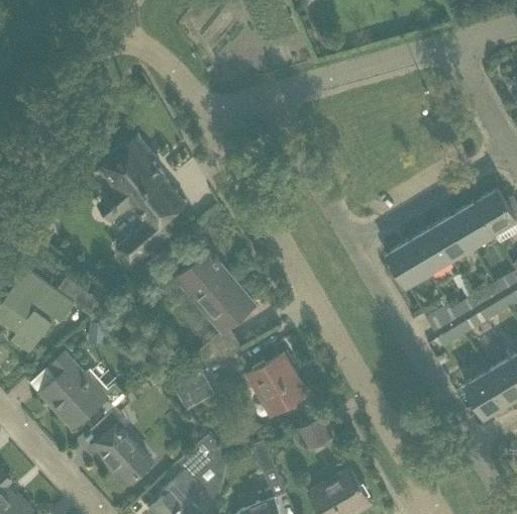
[(165,176),(151,161),(156,158),(137,137),(126,146),(123,142),(106,158),(109,161),(98,171),(114,190),(108,196),(113,202),(112,203),(115,206),(116,205),(122,212),(132,203),(147,221),(116,249),(122,257),(120,259),(129,270),(171,234),(162,224),(186,203),(164,177),(165,176)]
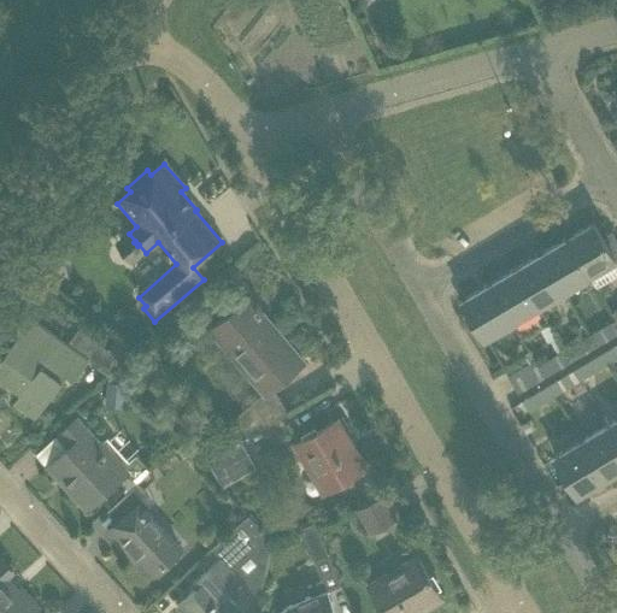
[(594,224),(566,240),(589,277),(616,261),(594,224)]
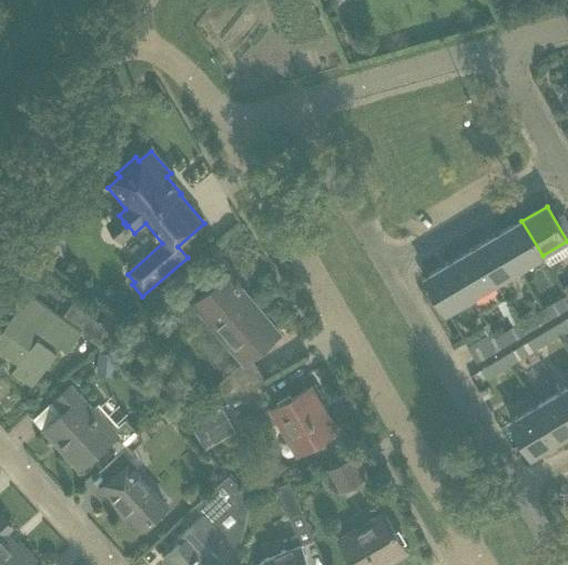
[(518,270),(543,255),(521,221),(498,235),(518,270)]
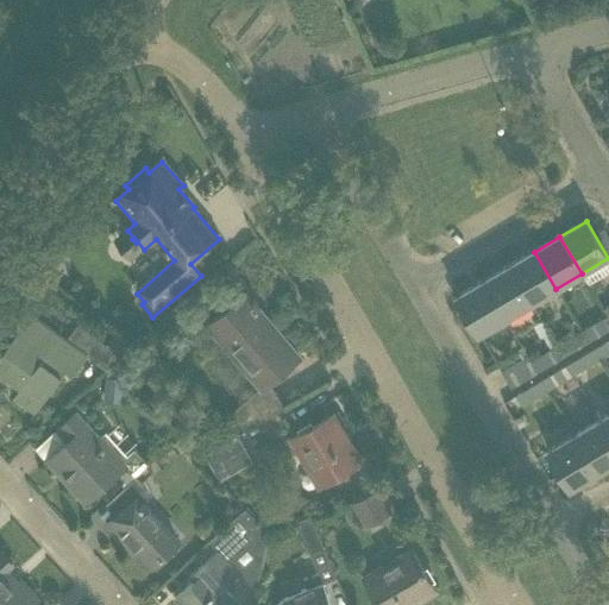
[(531,304),(556,289),(534,252),(508,266),(531,304)]
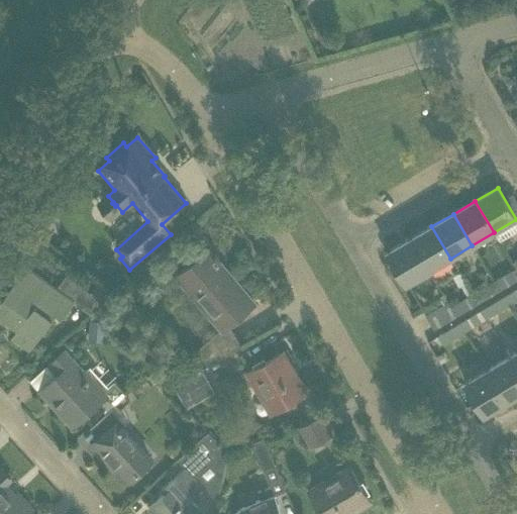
[(431,226),(410,239),(428,271),(450,259),(431,226)]
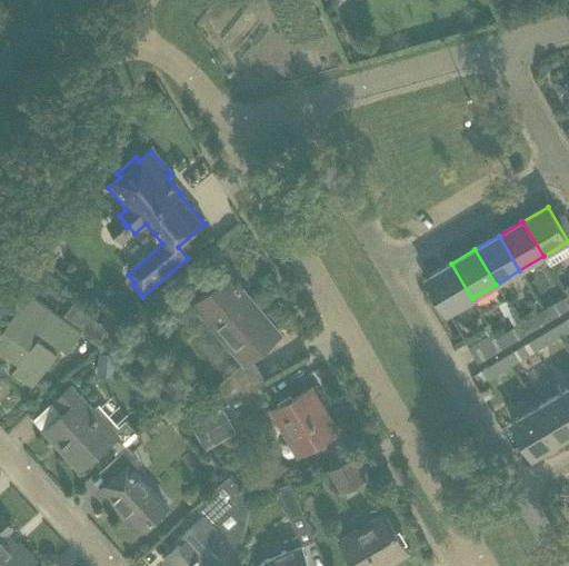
[(447,314),(471,298),(451,264),(426,278),(447,314)]
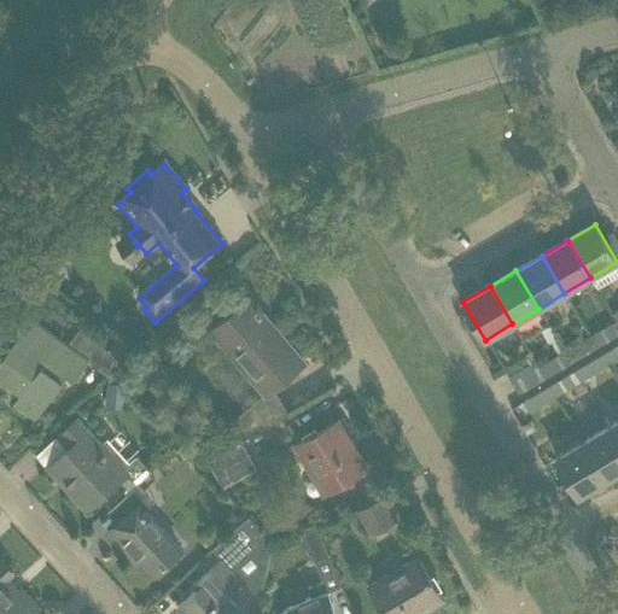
[(267,395),(303,364),(289,348),(287,349),(275,335),(278,334),(261,315),(263,313),(257,307),(256,309),(249,300),(214,332),(267,395)]
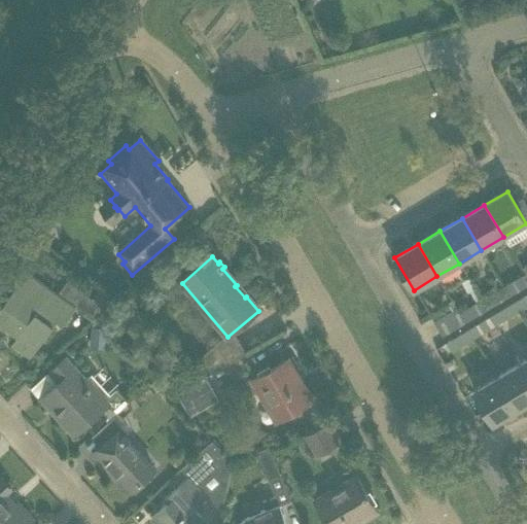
[(62,327),(75,309),(74,308),(23,271),(9,289),(10,290),(10,289),(14,291),(0,310),(0,325),(18,339),(12,346),(30,359),(56,323),(62,327)]
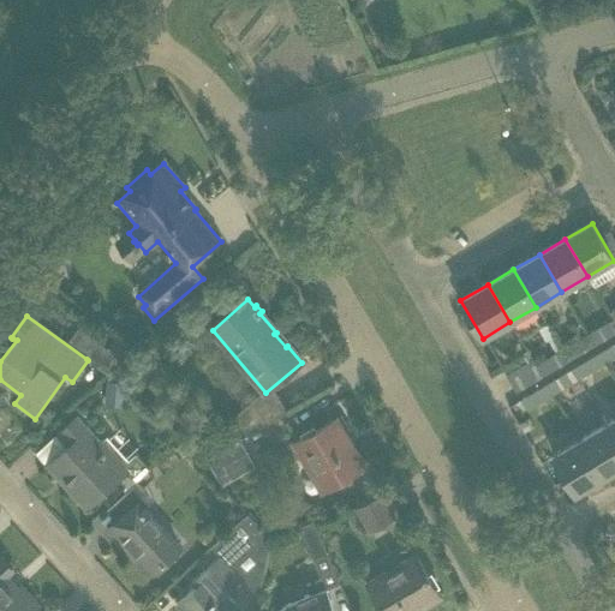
[(595,347),(614,334),(614,323),(614,321),(587,336),(595,347)]
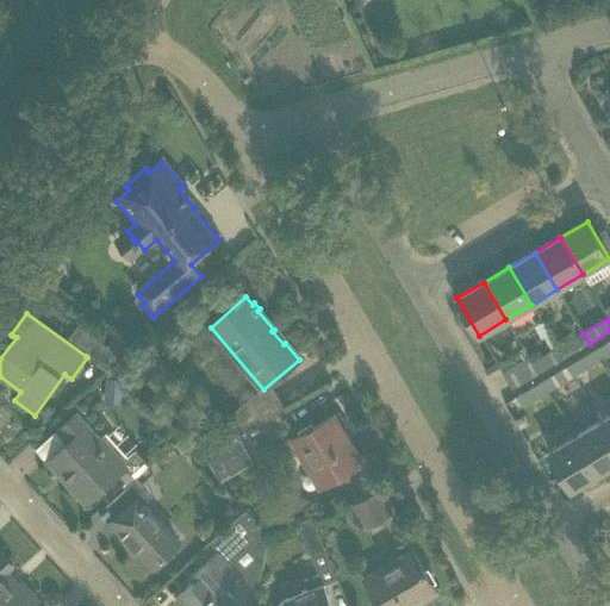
[(583,333),(558,349),(564,358),(590,344),(583,333)]
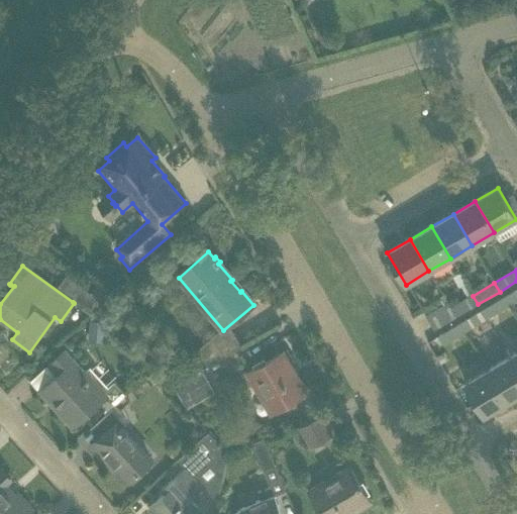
[(101,301),(107,291),(98,285),(91,294),(101,301)]
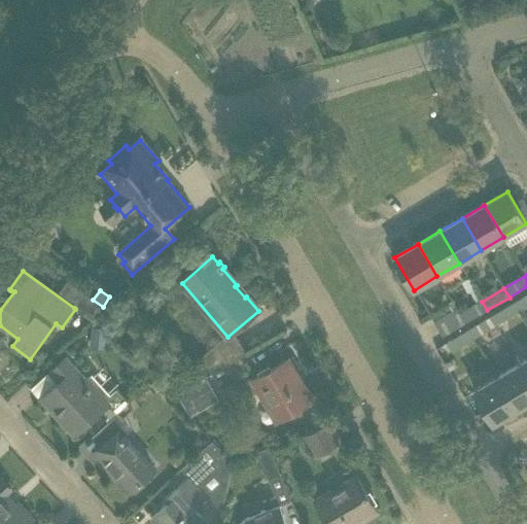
[(103,308),(83,294),(74,308),(75,309),(94,321),(103,308)]
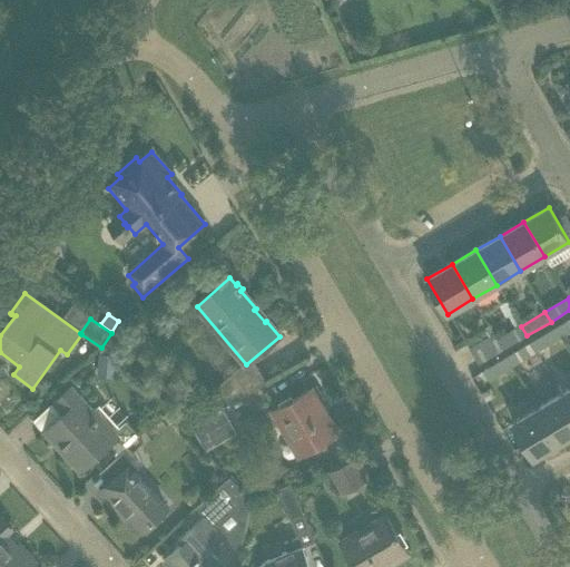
[(561,340),(569,334),(569,320),(556,329),(561,340)]
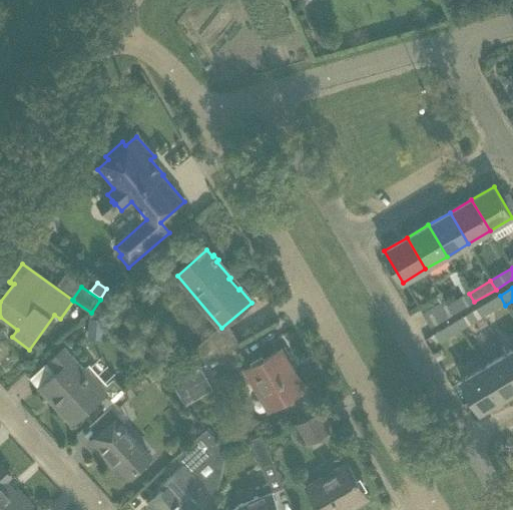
[(469,294),(448,307),(453,315),(474,302),(469,294)]
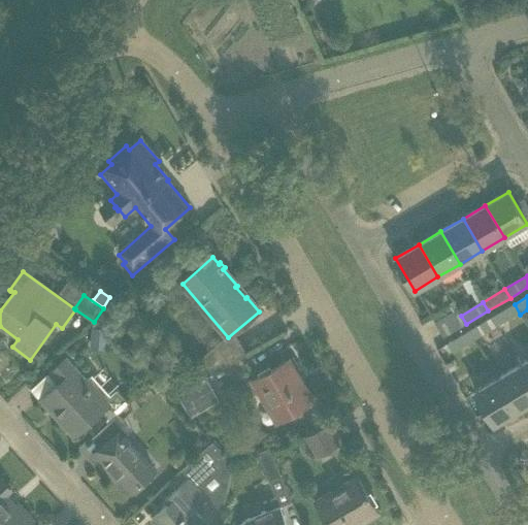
[(497,327),(520,315),(515,304),(492,318),(497,327)]
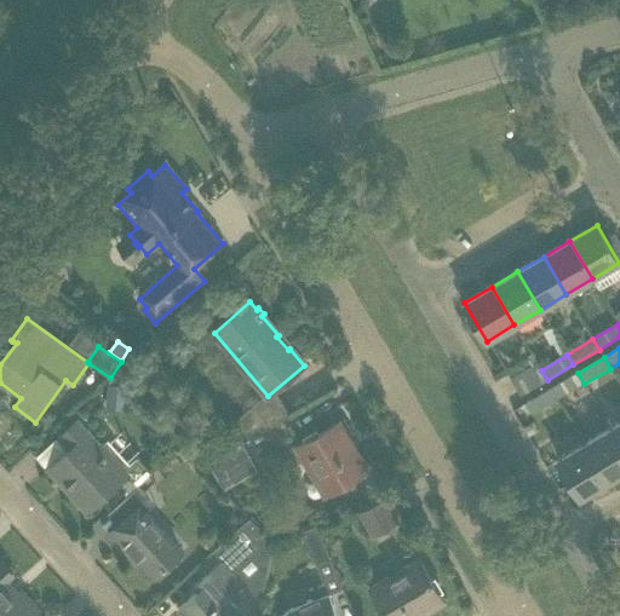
[(510,380),(520,396),(547,380),(541,370),(537,364),(510,380)]
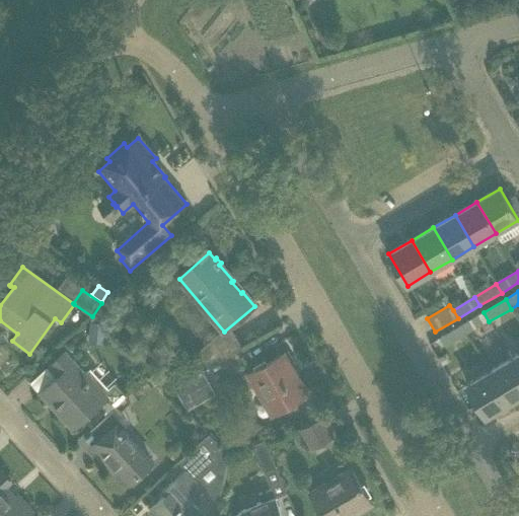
[(467,334),(489,321),(484,312),(462,325),(467,334)]
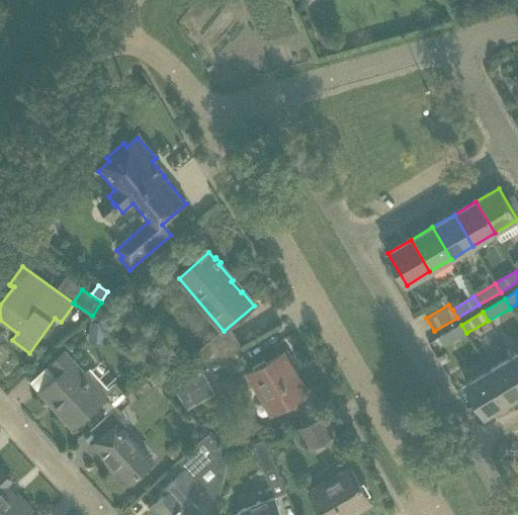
[(461,325),(438,338),(443,347),(466,333),(461,325)]
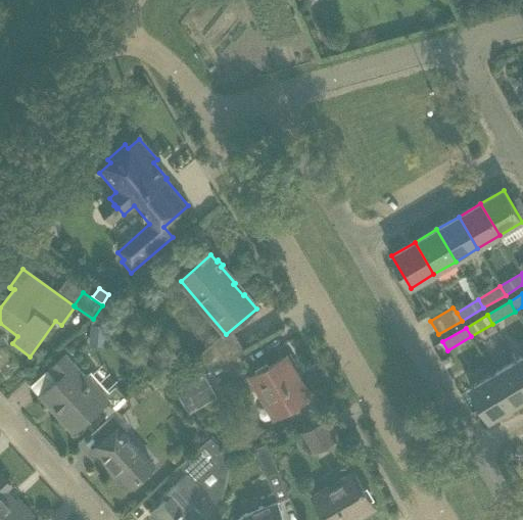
[(208,348),(199,356),(209,373),(240,356),(237,350),(232,341),(212,352),(208,348)]
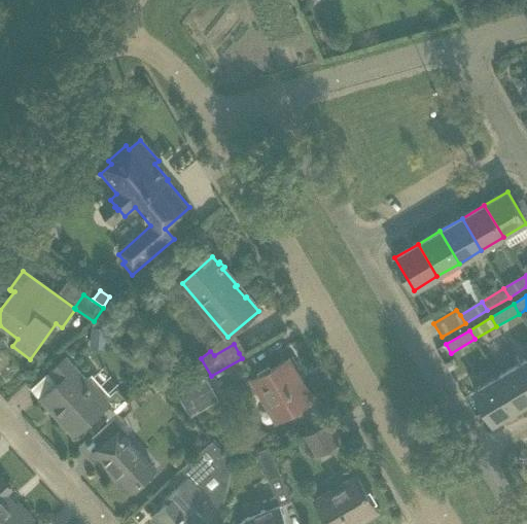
[(74,437),(90,423),(108,406),(65,359),(49,374),(59,384),(40,400),(50,412),(53,410),(59,417),(58,419),(74,437)]
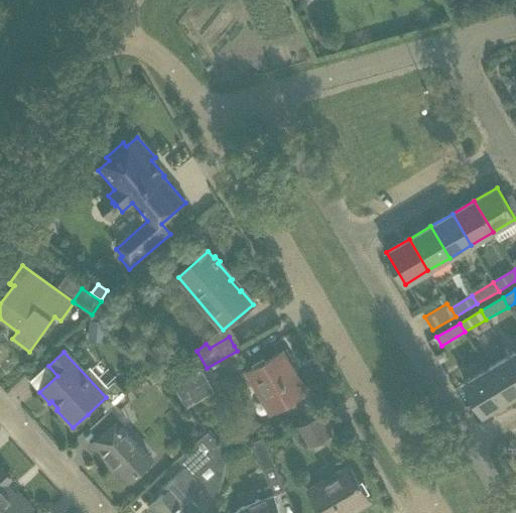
[(270,412),(287,403),(304,392),(295,376),(290,379),(276,356),(247,373),(270,412)]
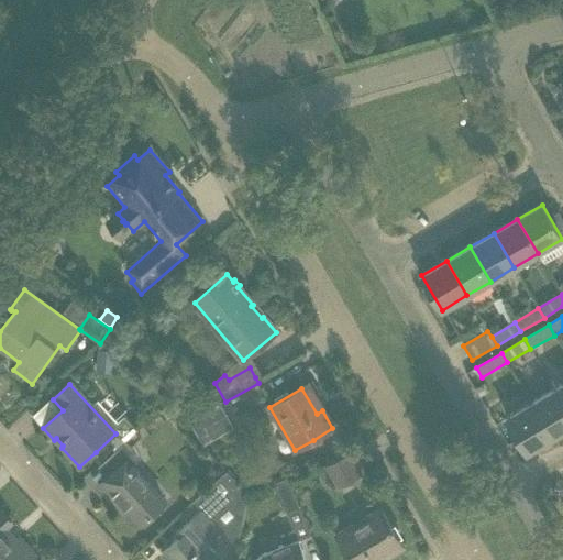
[(551,438),(562,430),(562,404),(554,390),(531,404),(551,438)]
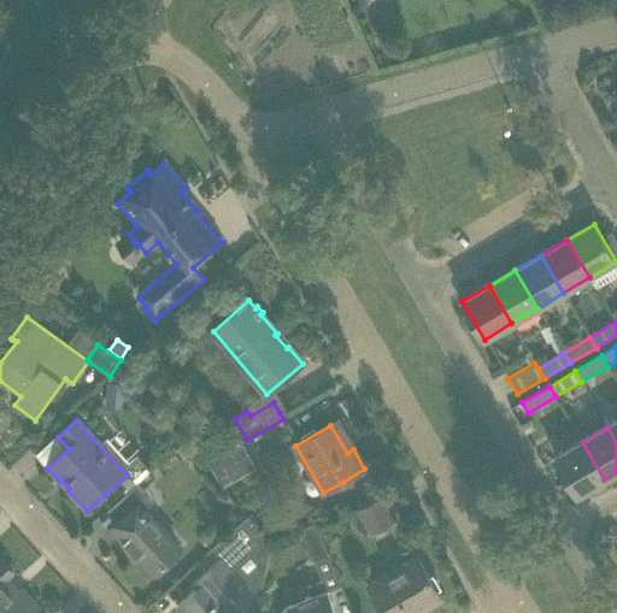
[(582,442),(576,446),(554,458),(577,496),(604,479),(582,442)]
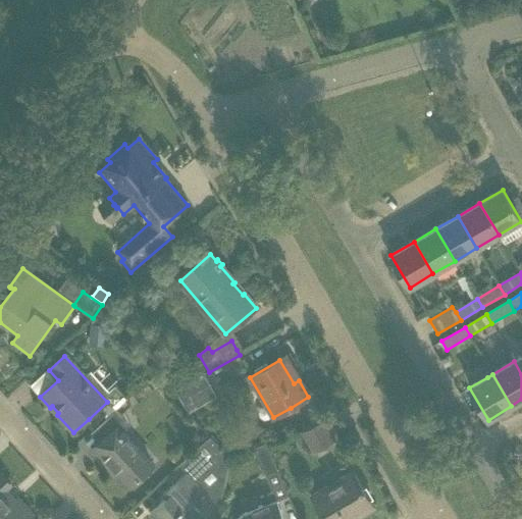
[(211,388),(203,375),(175,392),(189,414),(197,409),(192,400),(211,388)]
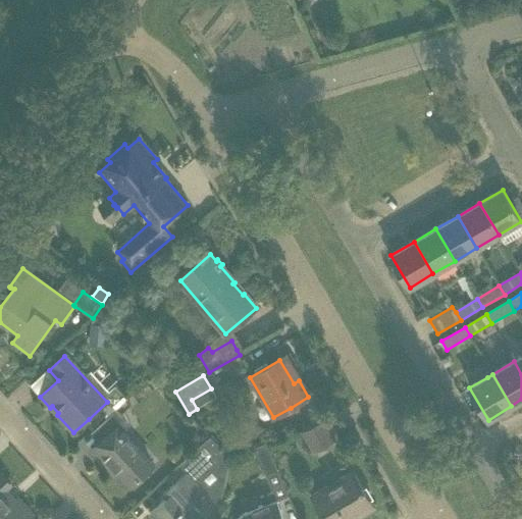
[(121,416),(114,409),(106,417),(112,424),(121,416)]
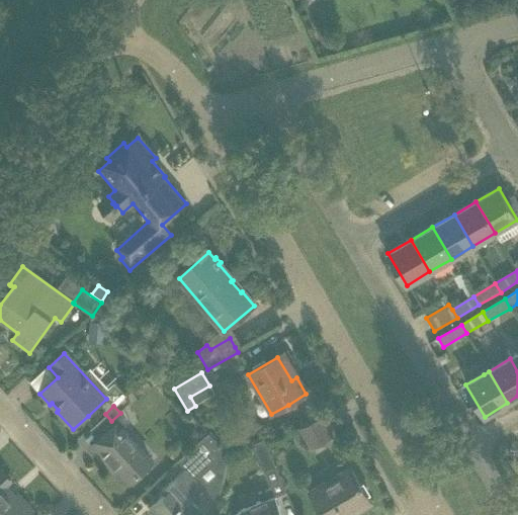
[(313,450),(315,449),(332,439),(320,418),(299,429),(313,450)]
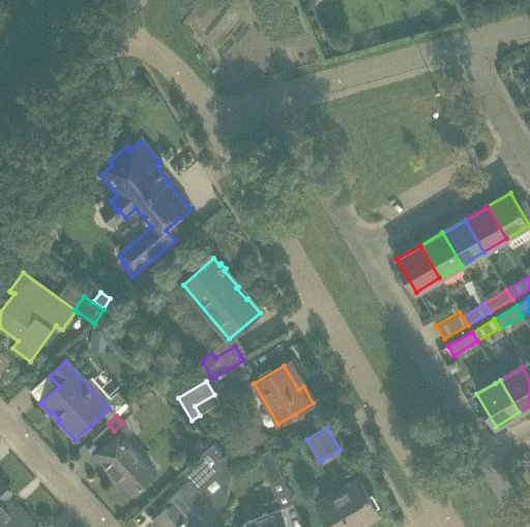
[(154,473),(118,434),(91,458),(107,474),(111,470),(120,480),(119,481),(131,495),(154,473)]
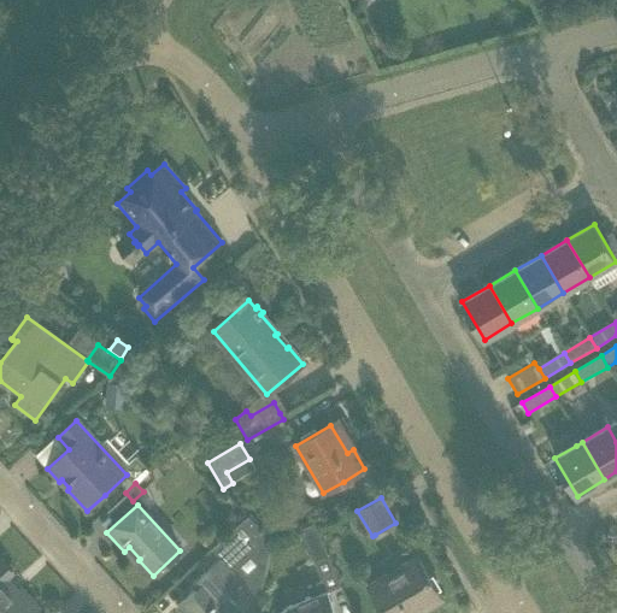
[(242,582),(260,565),(265,571),(272,542),(251,516),(213,550),(222,560),(193,587),(197,590),(176,609),(178,612),(230,612),(236,607),(225,596),(242,582)]
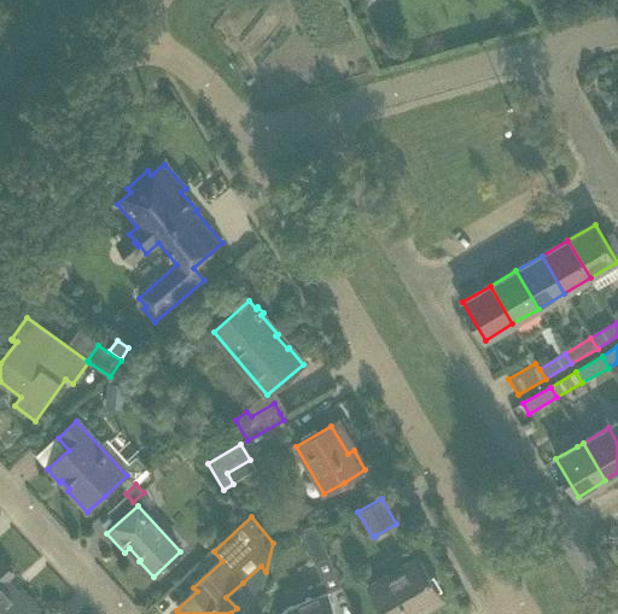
[(316,525),(302,531),(316,563),(330,557),(316,525)]
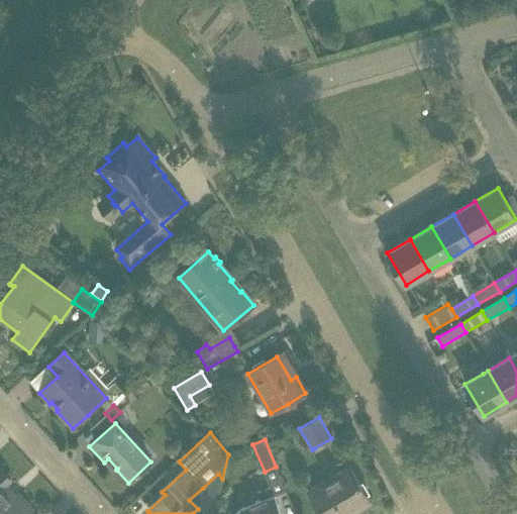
[(349,469),(332,479),(309,492),(321,513),(348,513),(355,509),(356,511),(370,503),(349,469)]
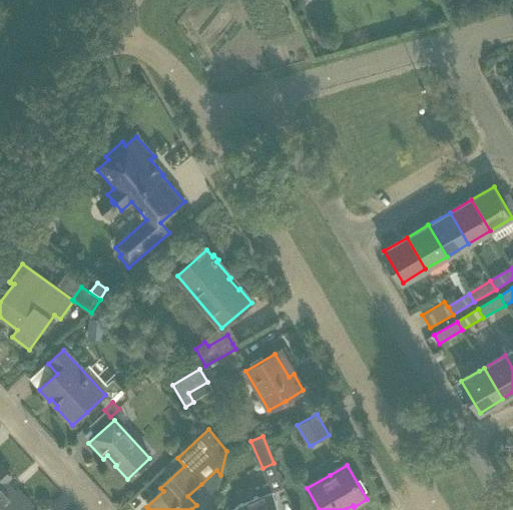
[(29,509),(32,507),(17,491),(14,494),(4,484),(11,478),(0,466),(0,509),(29,509)]
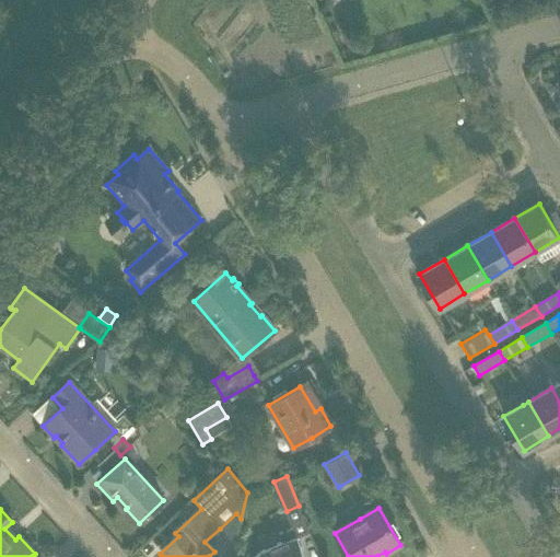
[(304,556),(293,531),(279,536),(282,544),(261,553),(259,555),(258,556),(304,556)]
